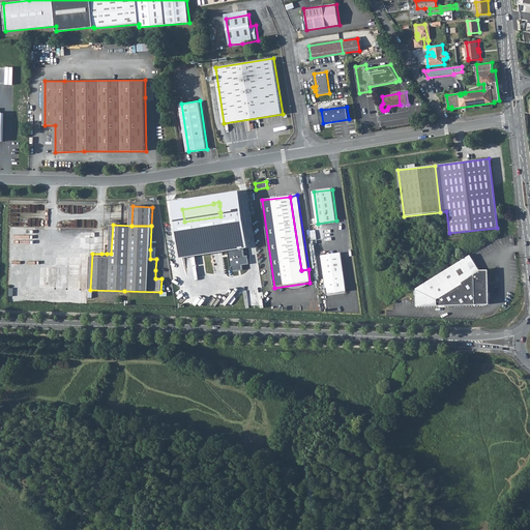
[(208,230),(186,233),(192,266),(213,263),(208,230)]
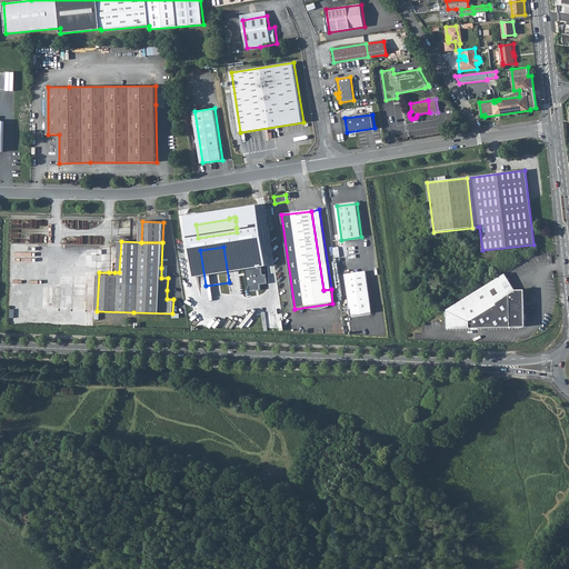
[(538,253),(511,269),(515,273),(516,276),(541,259),(538,253)]
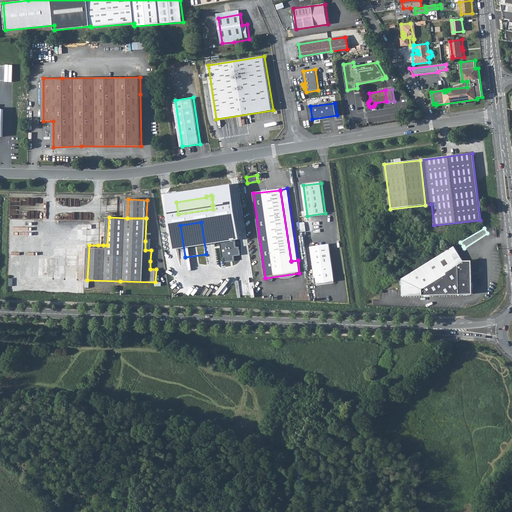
[(330,244),(324,245),(311,247),(316,284),(335,281),(333,265),(331,252),(330,244)]
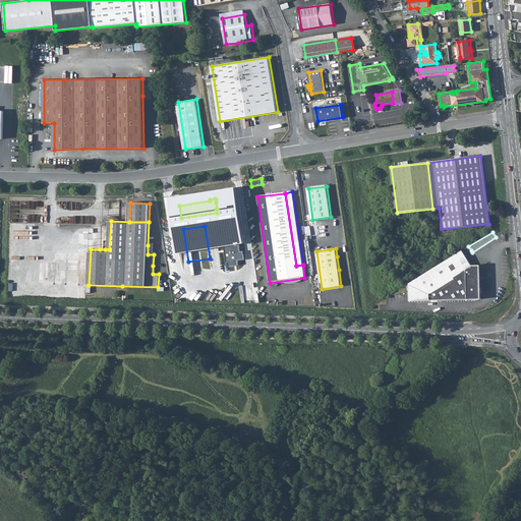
[(471,266),(462,250),(408,284),(409,300),(480,300),(479,266),(471,266)]
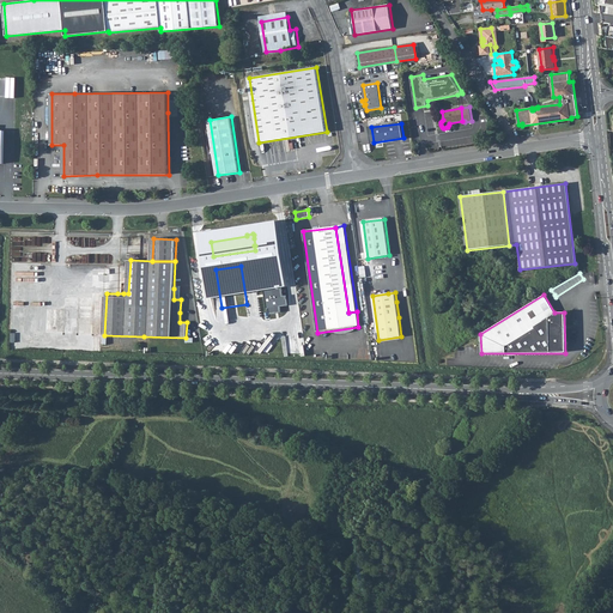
[(32,339),(34,323),(20,323),(20,338),(32,339)]
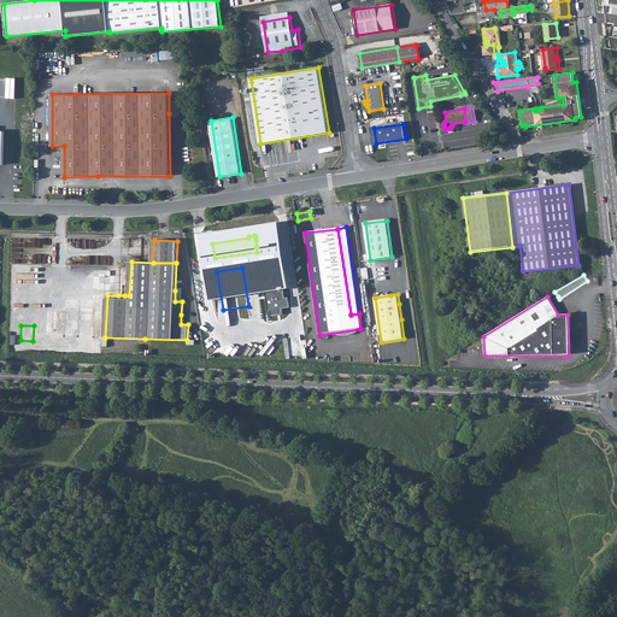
[(235,339),(235,354),(281,357),(281,341),(235,339)]
